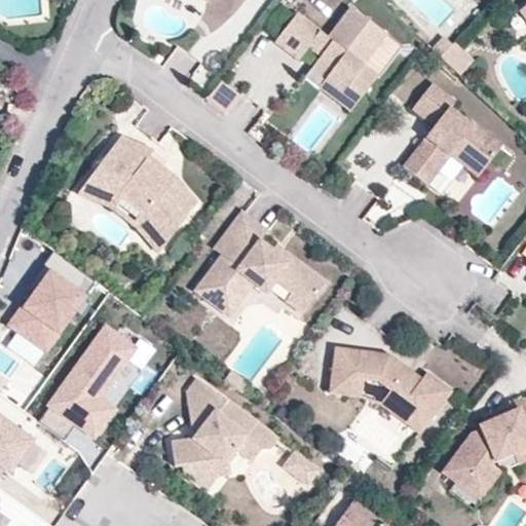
[(360,97),(401,43),(350,5),(328,35),(296,11),(274,39),(299,58),(308,45),(312,39),(323,46),(323,50),(320,54),(310,66),(325,76),(342,89),(345,85),(360,97)]
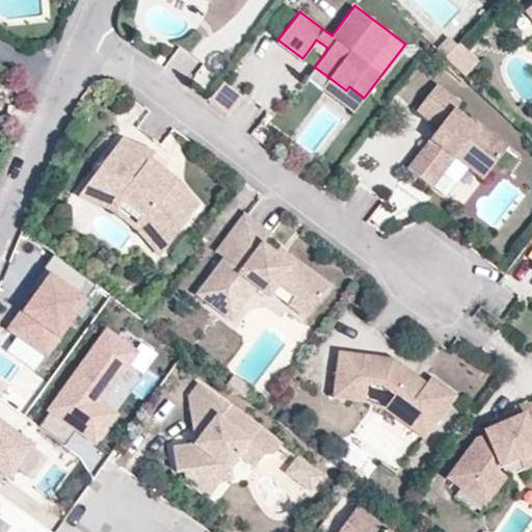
[(326,47),(316,40),(312,46),(323,55),(326,51),(326,47)]
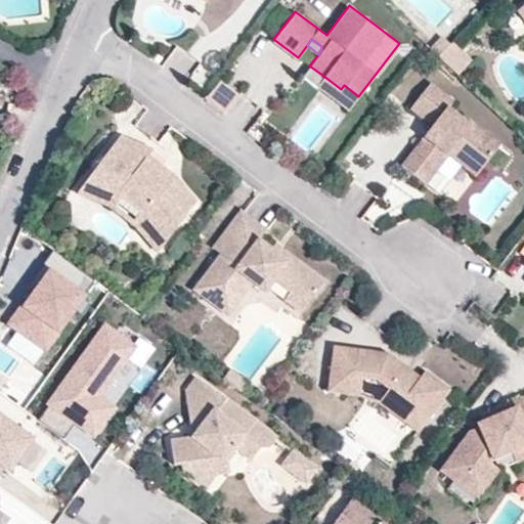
[(470,58),(451,41),(438,54),(457,73),(470,58)]
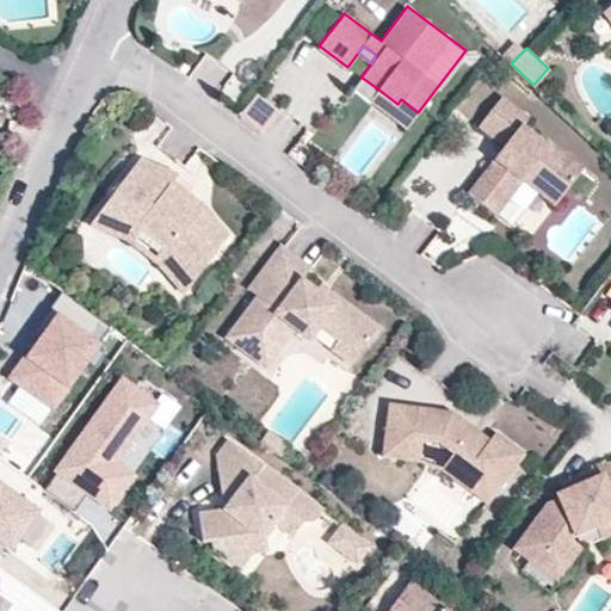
[(418,112),(401,99),(397,104),(377,88),(370,99),(407,125),(418,112)]
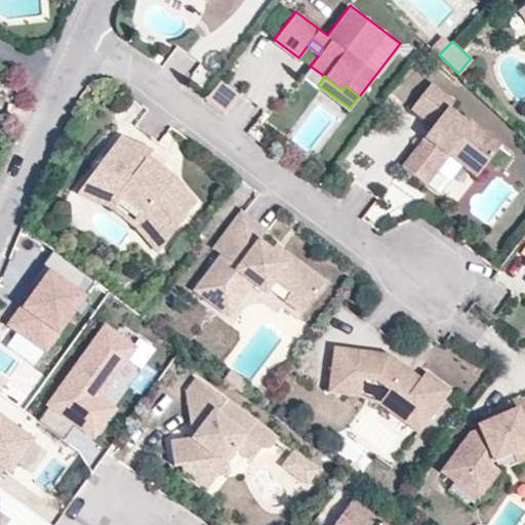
[(227,115),(241,93),(219,78),(204,99),(227,115)]
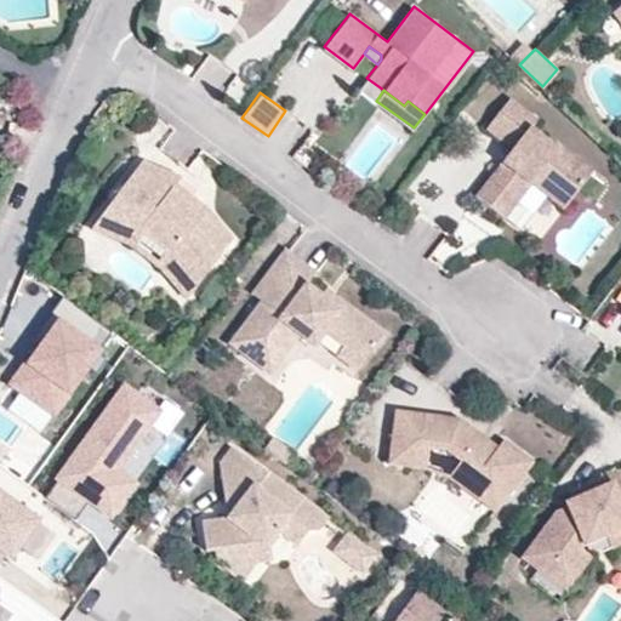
[(30,115),(23,96),(16,98),(23,119),(30,115)]
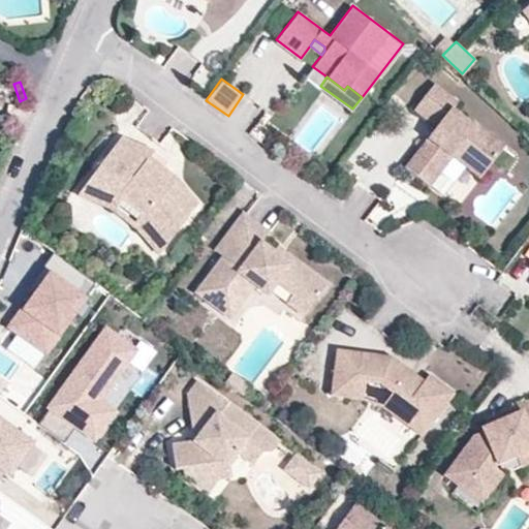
[(504,144),(476,121),(474,124),(452,106),(458,99),(434,82),(414,107),(436,124),(405,164),(429,183),(453,153),(457,147),(485,169),(504,144)]
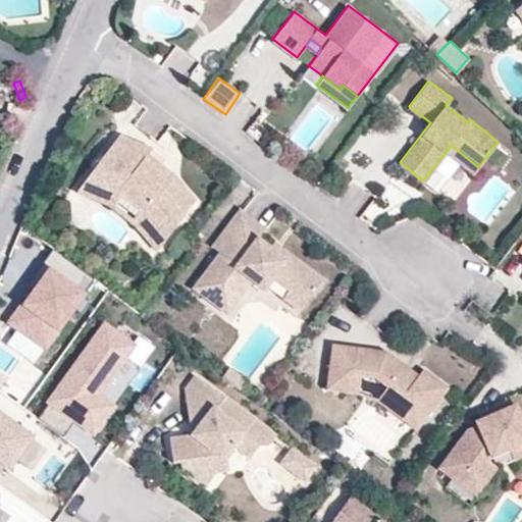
[(171,172),(168,176),(158,168),(161,164),(165,159),(150,148),(118,134),(87,176),(118,190),(145,209),(166,236),(194,200),(171,172)]
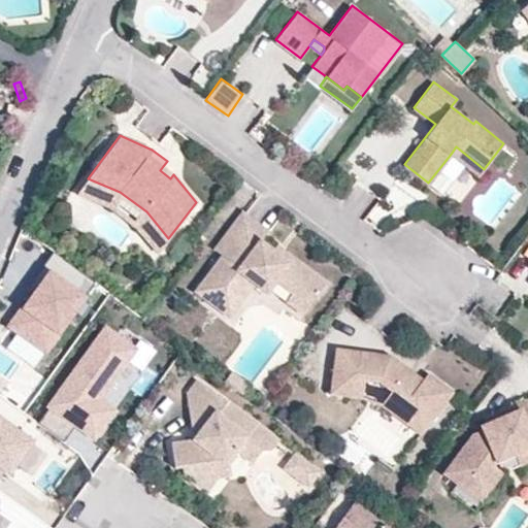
[(484,169),(456,146),(452,153),(480,174),(484,169)]
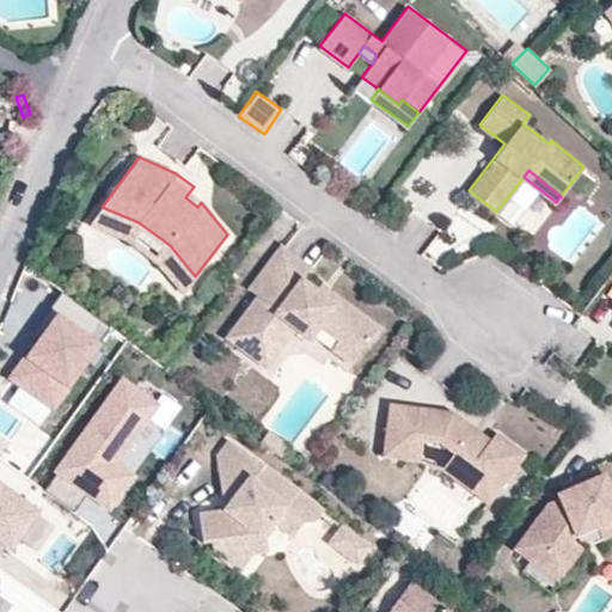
[(201,202),(189,193),(185,197),(197,207),(201,202)]
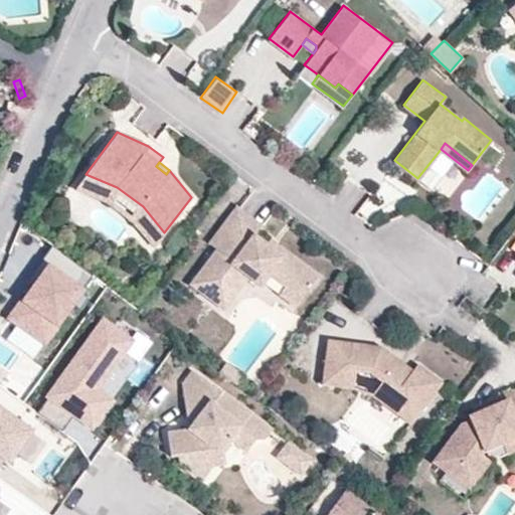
[(106,201),(117,187),(86,174),(74,187),(106,201)]
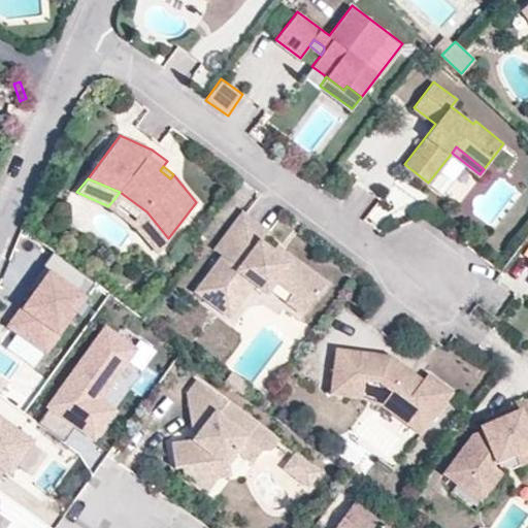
[(326,282),(294,258),(290,263),(271,250),(260,241),(268,231),(241,210),(212,249),(222,255),(195,290),(219,308),(231,292),(240,299),(253,283),(266,293),(275,279),(291,292),(308,304),(326,282)]
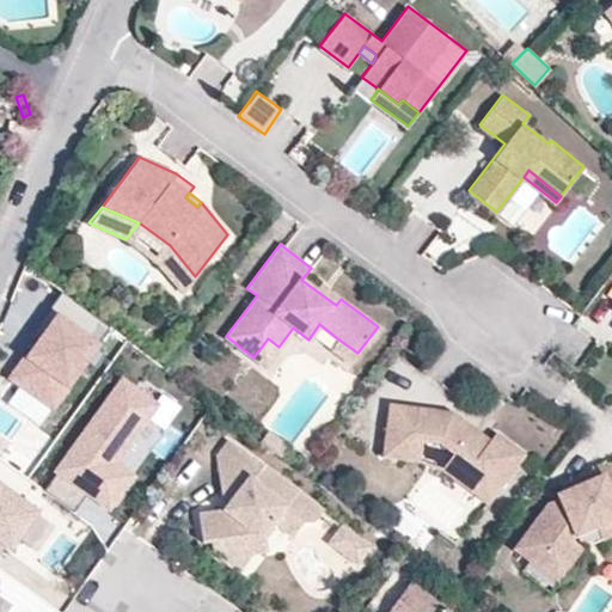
[(195,276),(170,245),(157,263),(183,293),(195,276)]
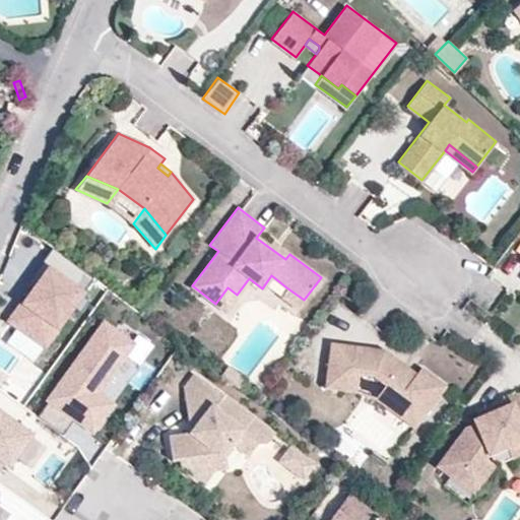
[(289,254),(271,241),(267,246),(285,259),(289,254)]
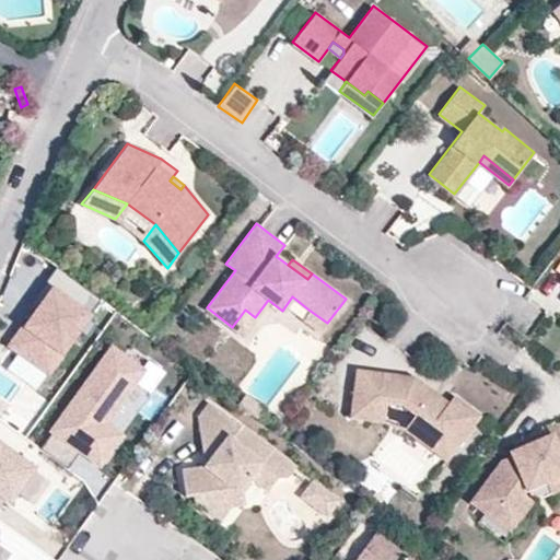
[(41,392),(106,305),(63,273),(38,305),(48,313),(35,330),(30,326),(2,362),(41,392)]
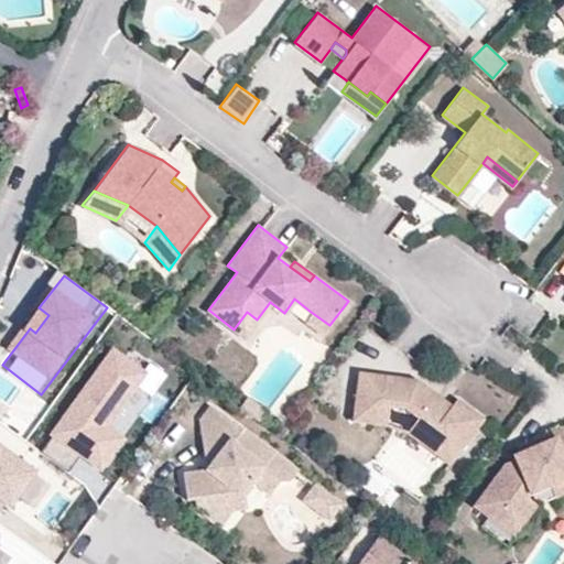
[(243,337),(257,320),(247,312),(234,329),(243,337)]
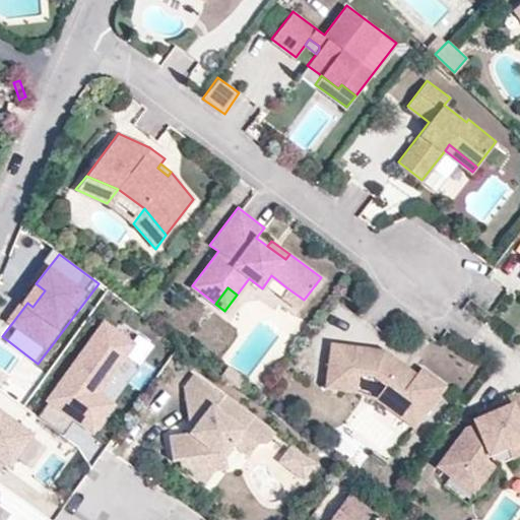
[(304,300),(286,287),(280,296),(298,309),(304,300)]
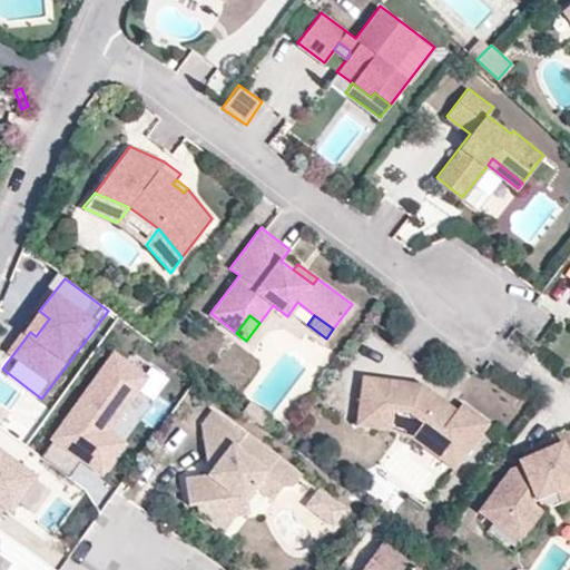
[(149,374),(114,349),(50,438),(104,475),(128,441),(110,429),(149,374)]
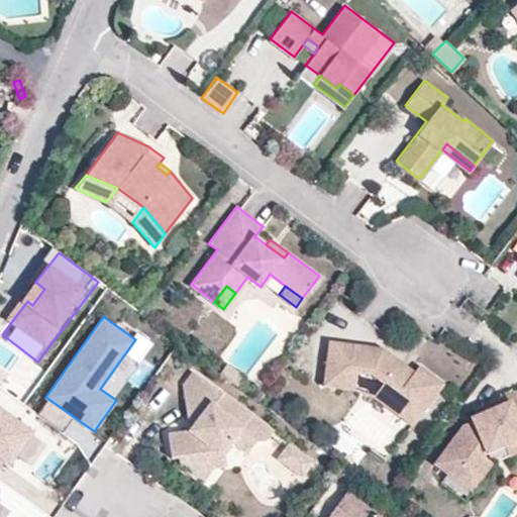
[(413,371),(381,347),(328,340),(323,385),(338,386),(340,370),(356,372),(371,373),(383,382),(377,390),(416,418),(441,383),(417,365),(413,371)]
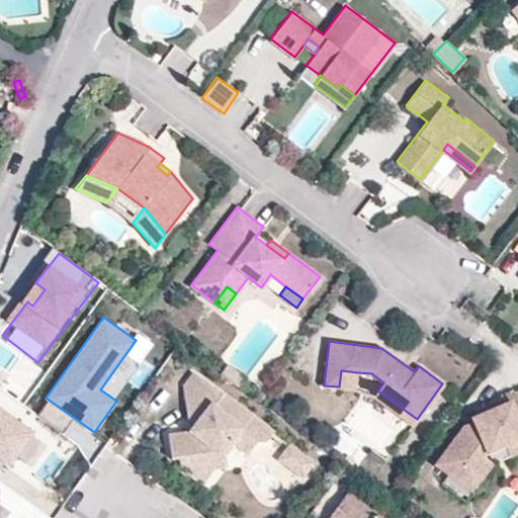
[(230,367),(224,374),(242,387),(248,379),(230,367)]
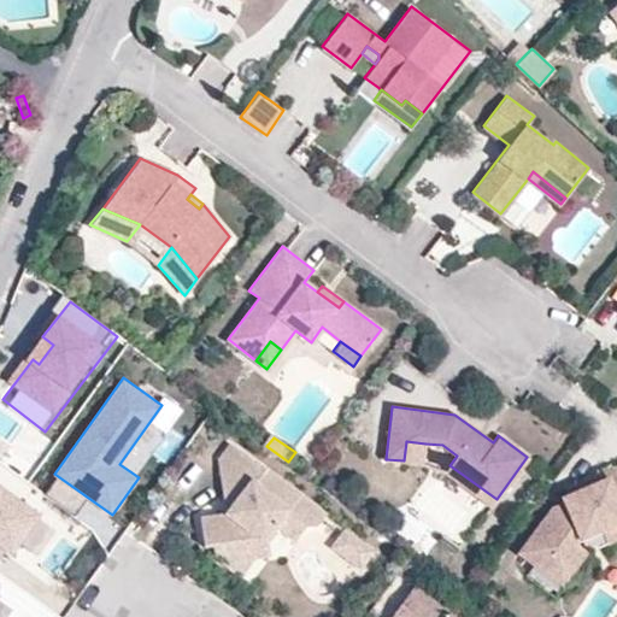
[(423,463),(425,444),(406,441),(404,460),(423,463)]
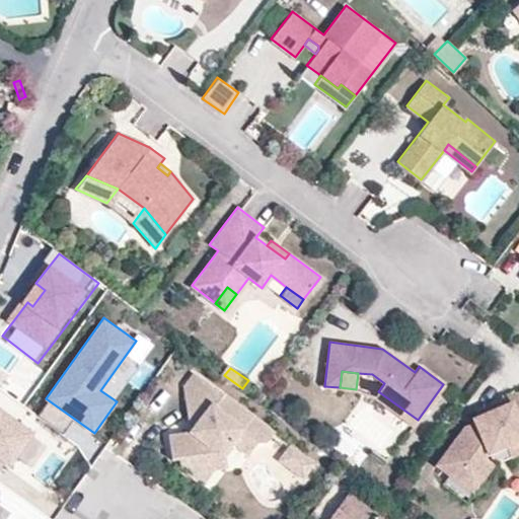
[(275,433),(196,372),(186,386),(189,409),(202,419),(192,432),(169,436),(173,459),(181,458),(182,469),(196,479),(216,453),(227,452),(234,442),(249,455),(258,443),(268,442),(275,433)]
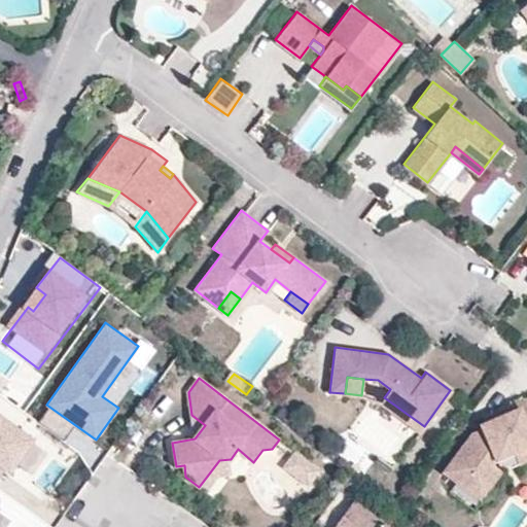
[(424,426),(384,397),(380,403),(419,432),(424,426)]
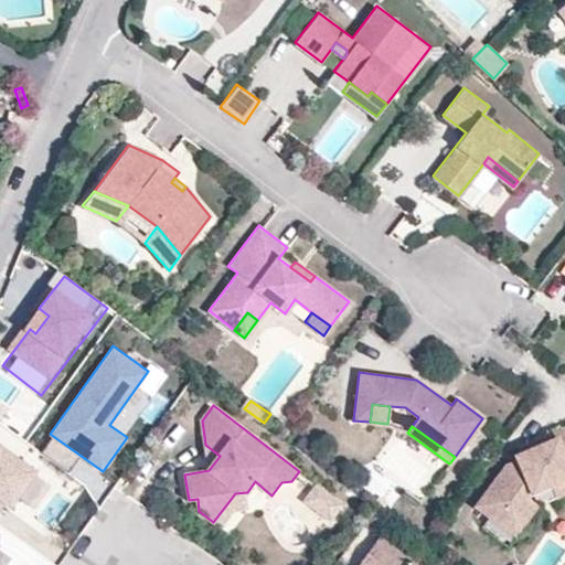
[(539,445),(521,452),(513,456),(515,459),(504,465),(482,494),(512,518),(528,497),(529,496),(551,486),(555,497),(564,491),(564,426),(536,439),(539,445)]
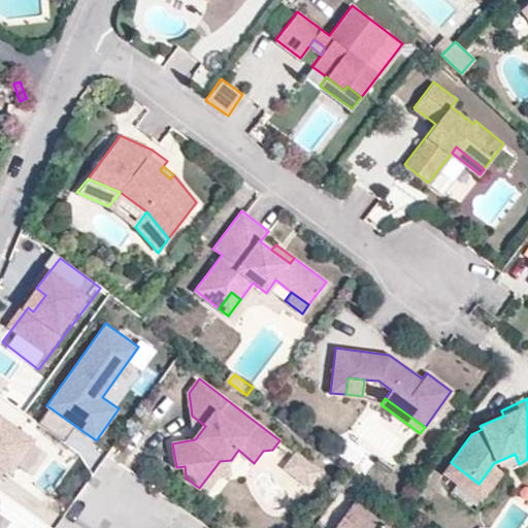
[(503,416),(501,410),(485,418),(487,423),(503,416)]
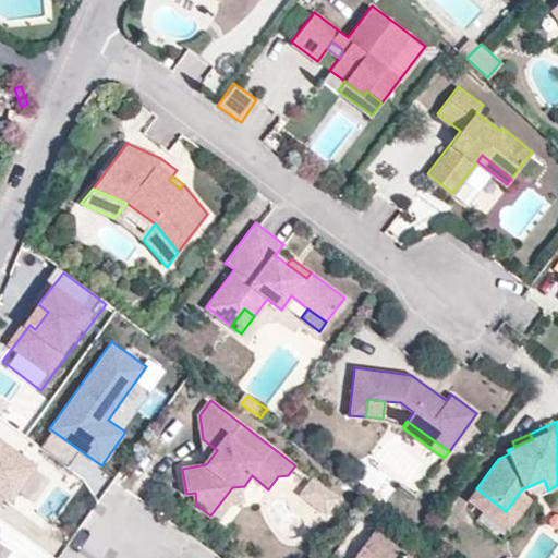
[(206,464),(217,450),(203,439),(206,464)]
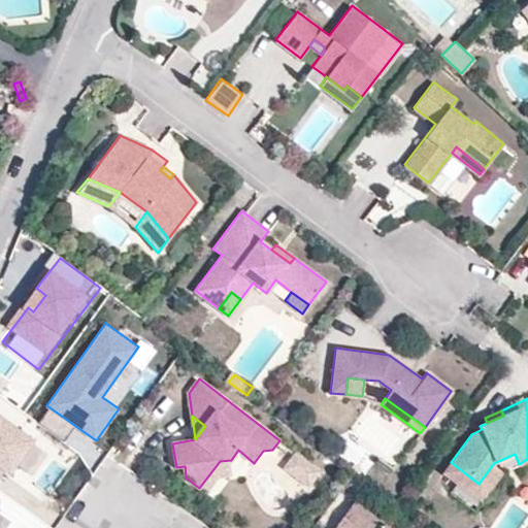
[(0,479),(5,472),(9,476),(34,442),(0,418),(0,479)]
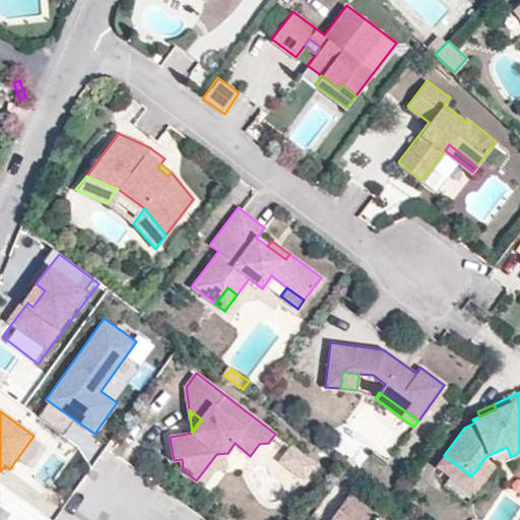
[(316,464),(291,446),(281,460),(305,478),(316,464)]
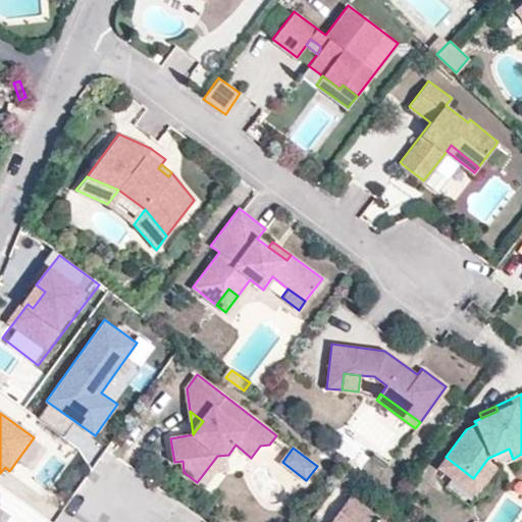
[(230,470),(228,455),(217,456),(197,482),(204,487),(216,472),(230,470)]
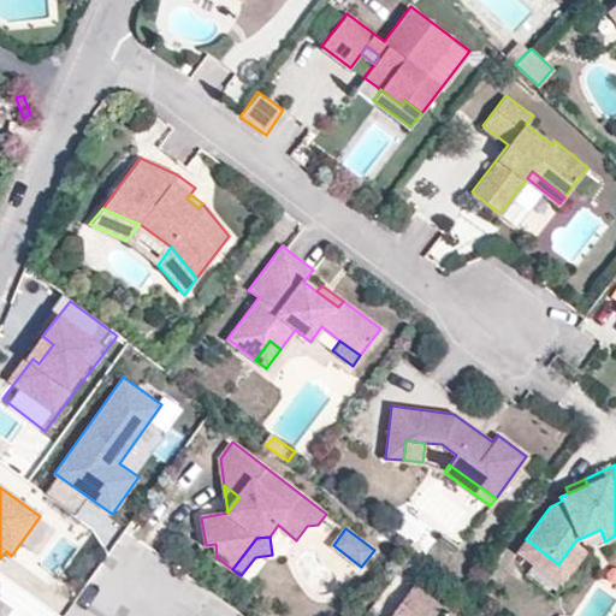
[(561,584),(586,550),(575,542),(558,564),(526,539),(516,551),(561,584)]
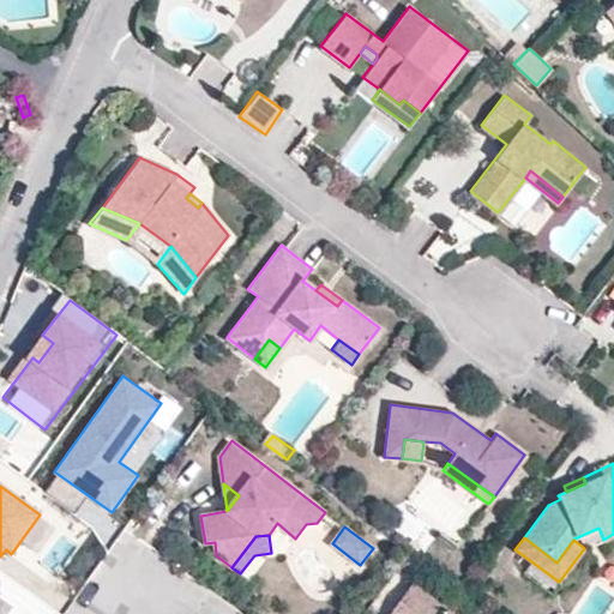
[(447,613),(449,613),(451,611),(413,584),(390,613),(447,613)]
